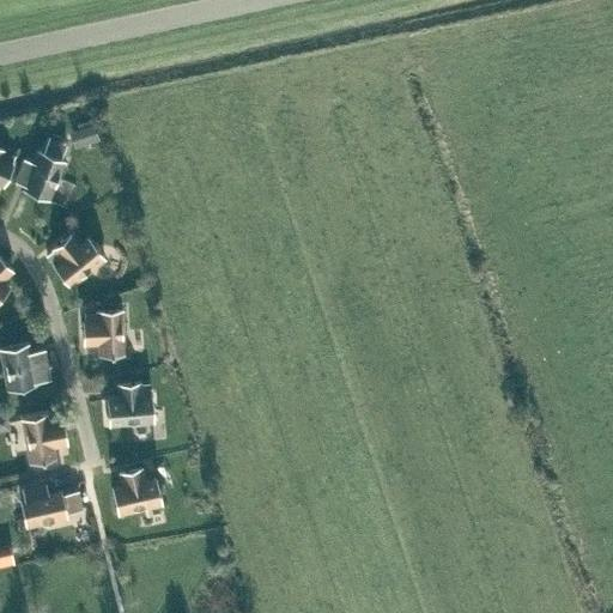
[(93,123),(76,129),(79,144),(98,138),(93,123)]
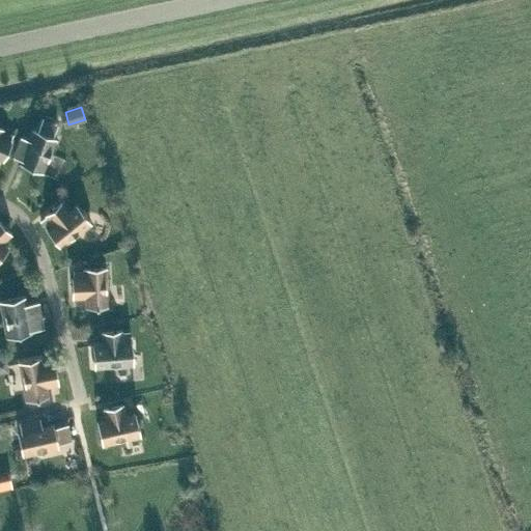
[(43,173),(57,139),(53,137),(58,124),(42,117),(36,132),(32,130),(28,140),(20,137),(11,157),(21,160),(19,164),(43,173)]
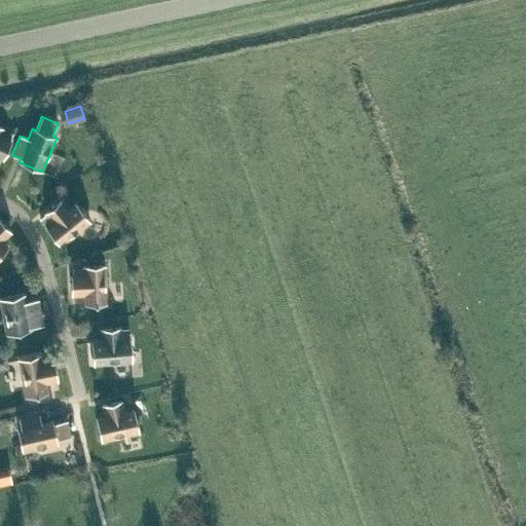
[(0,125),(0,158),(3,160),(12,141),(9,139),(12,133),(4,128),(0,125)]
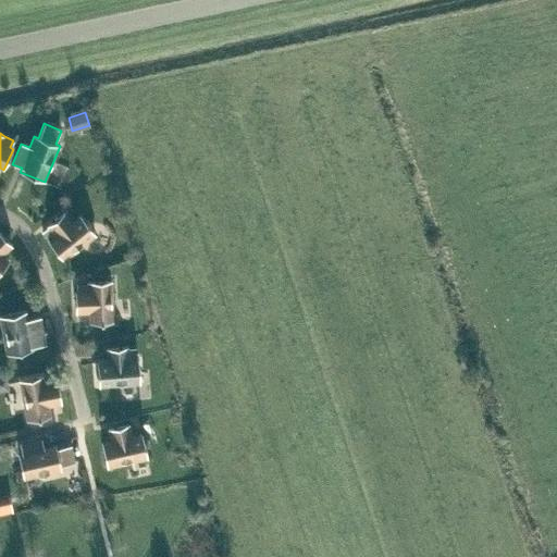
[(63,261),(96,235),(79,215),(72,222),(64,212),(46,226),(47,227),(54,236),(48,240),(63,261)]
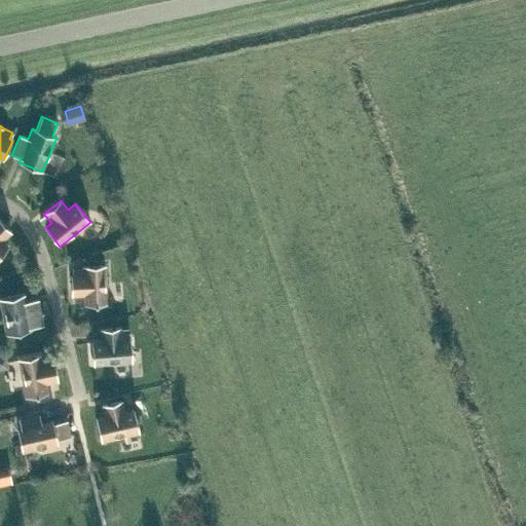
[(44,215),(39,220),(45,227),(51,223),(44,215)]
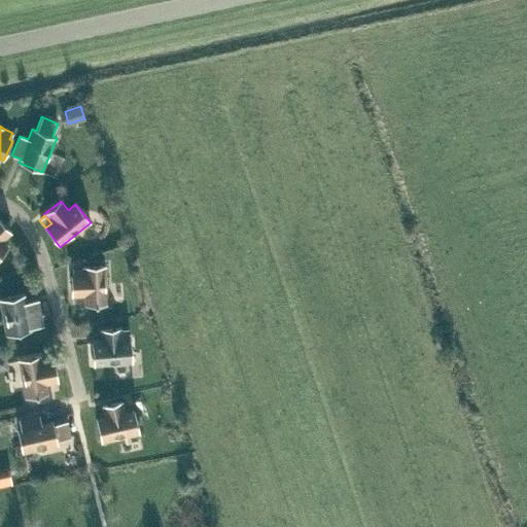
[(0,254),(8,247),(3,242),(11,233),(0,221),(0,254)]
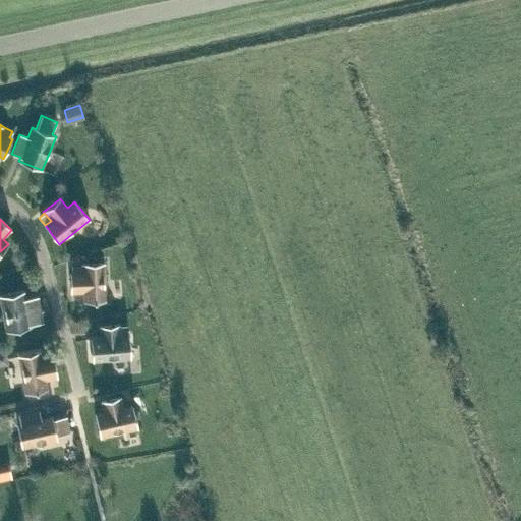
[(107,300),(105,263),(81,264),(81,272),(72,272),(69,272),(70,294),(82,293),(82,302),(107,300)]
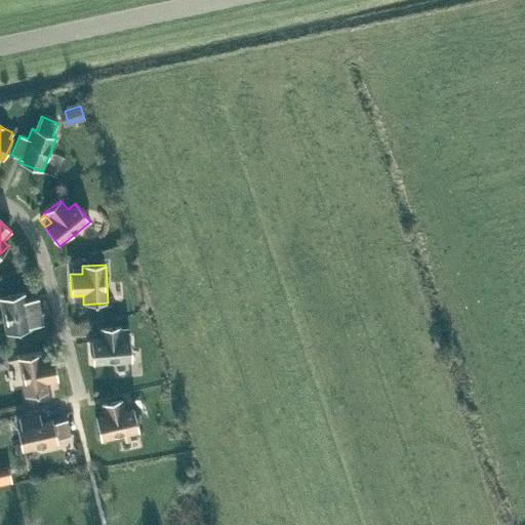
[(82,274),(82,266),(73,266),(73,274),(82,274)]
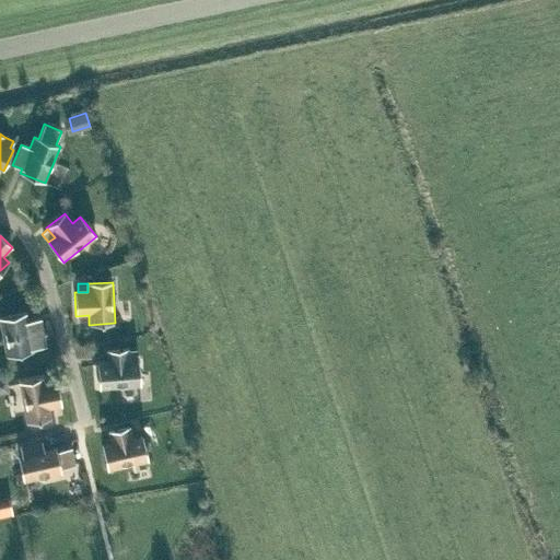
[(0,317),(0,328),(6,357),(34,351),(33,349),(46,347),(41,318),(27,321),(26,313),(0,317)]
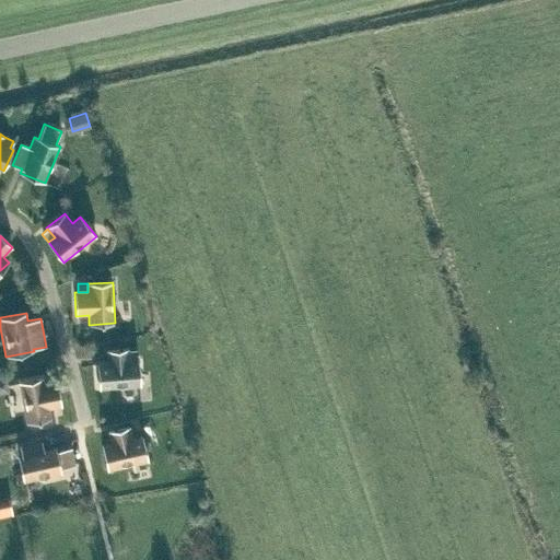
[(98,389),(140,385),(138,360),(129,361),(128,348),(105,350),(106,362),(96,363),(98,389)]
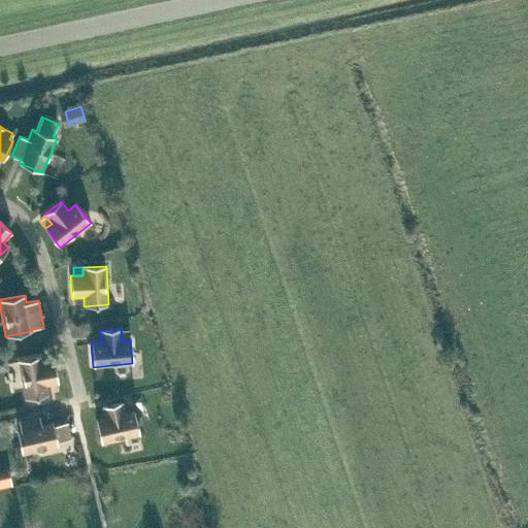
[(6,355),(0,356),(0,369),(8,368),(6,355)]
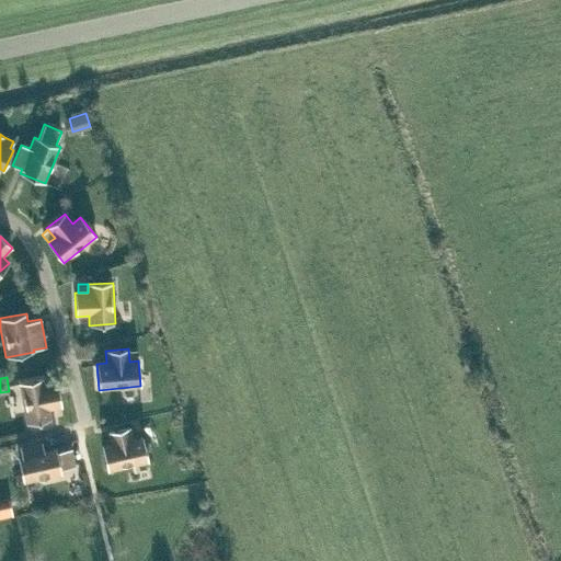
[(18,382),(25,423),(52,419),(49,410),(61,407),(57,384),(45,386),(44,378),(18,382)]
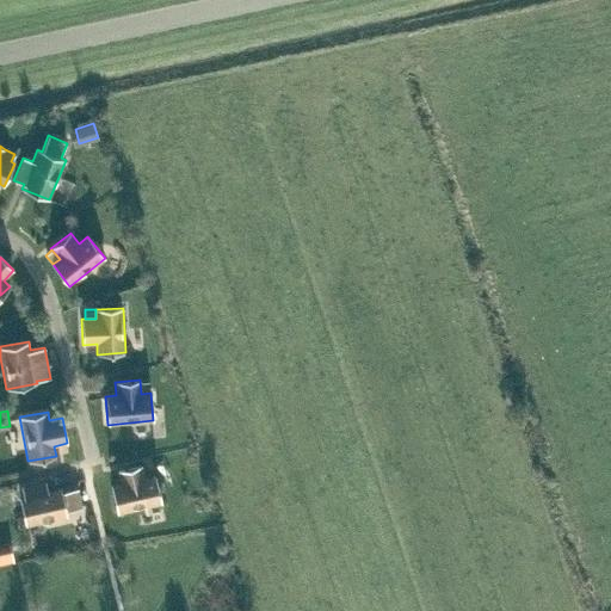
[(117,513),(162,503),(155,475),(144,477),(142,464),(117,470),(121,483),(110,486),(117,513)]
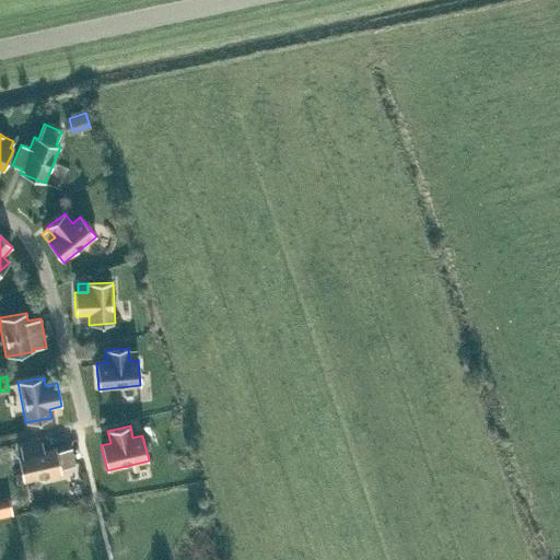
[(16,455),(23,482),(61,474),(60,469),(74,466),(71,447),(56,451),(55,446),(43,450),(42,441),(19,445),(21,455),(16,455)]
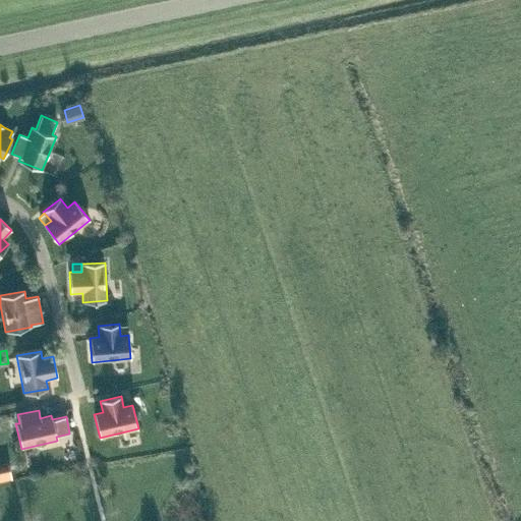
[(7,465),(0,466),(0,480),(10,478),(7,465)]
